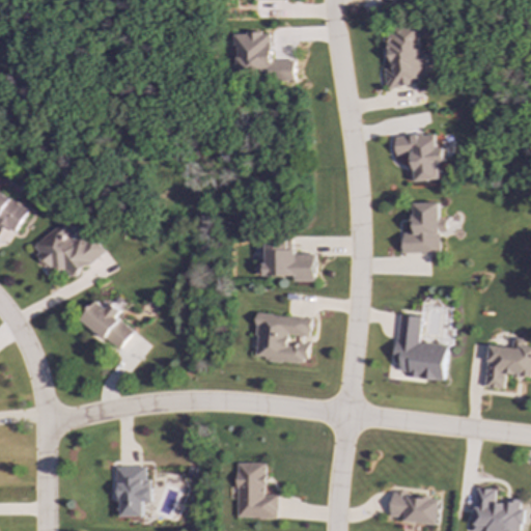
[(419,26),(382,30),(384,47),(389,47),(391,67),(384,68),(386,88),(419,85),(418,78),(425,77),(419,26)]
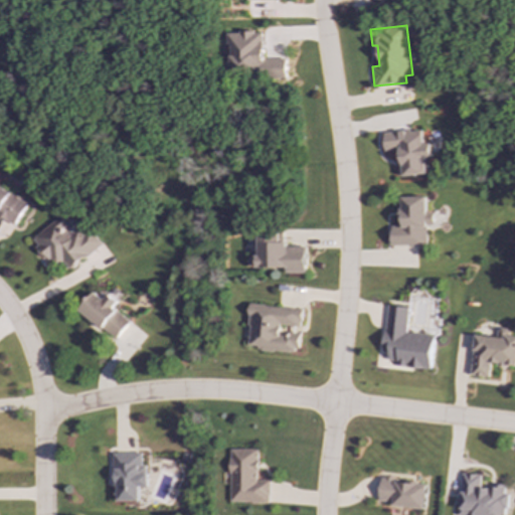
[(286,59),(263,59),(263,32),(229,32),(229,75),(286,75),(286,59)]
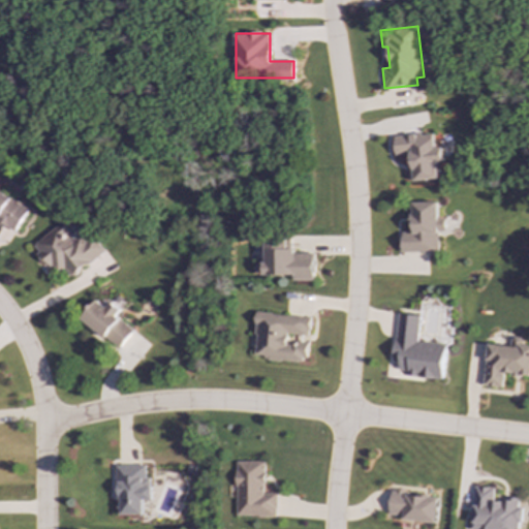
[(410,182),(438,178),(436,162),(443,161),(441,148),(434,148),(432,132),(393,137),(396,156),(407,154),(410,182)]
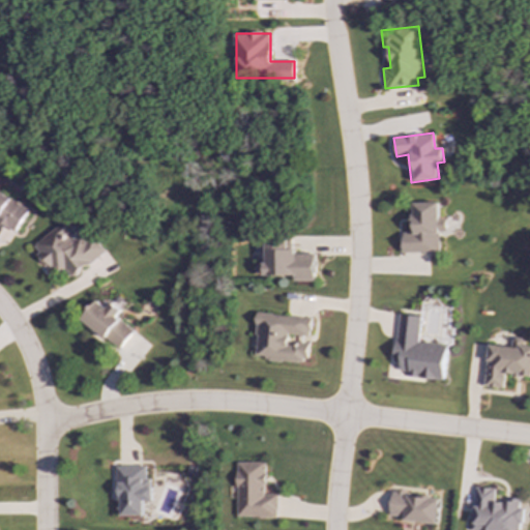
[(0,224),(15,233),(28,209),(0,193),(0,224)]
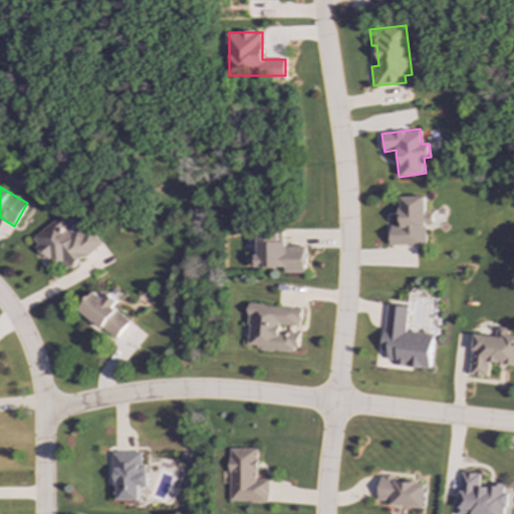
[(390,245),(426,245),(426,225),(433,225),(432,212),(425,213),(425,197),(401,197),(401,226),(390,226),(390,245)]
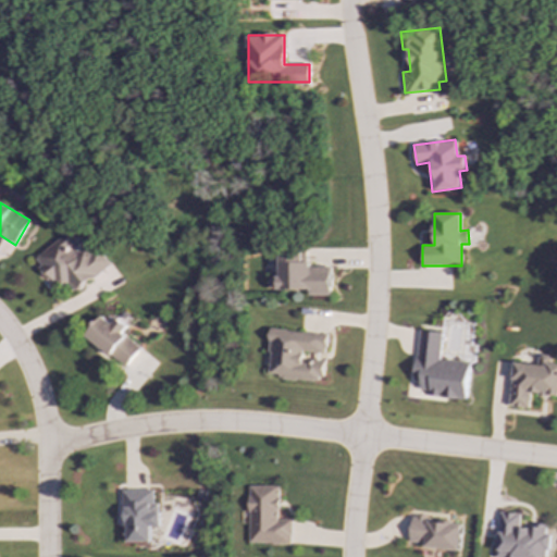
[(110,265),(98,248),(89,255),(85,248),(75,254),(71,247),(77,242),(71,232),(34,257),(41,268),(42,267),(57,289),(66,283),(73,291),(110,265)]
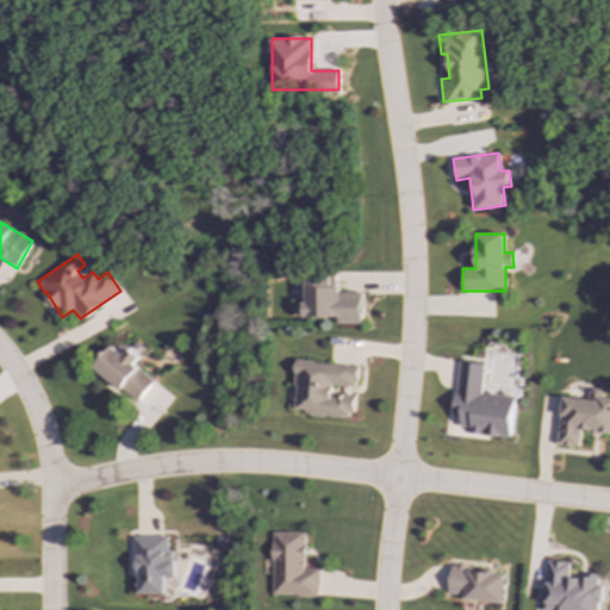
[(361,292),(336,292),(336,278),(304,278),(304,318),(337,317),(337,324),(361,324),(361,292)]
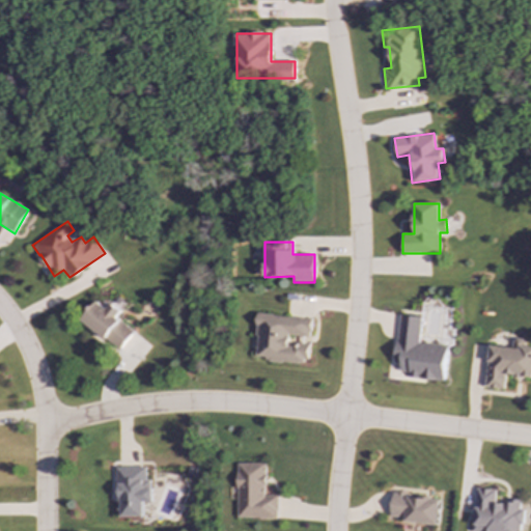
[(115,317),(120,311),(110,303),(106,309),(95,301),(80,320),(118,351),(133,332),(115,317)]
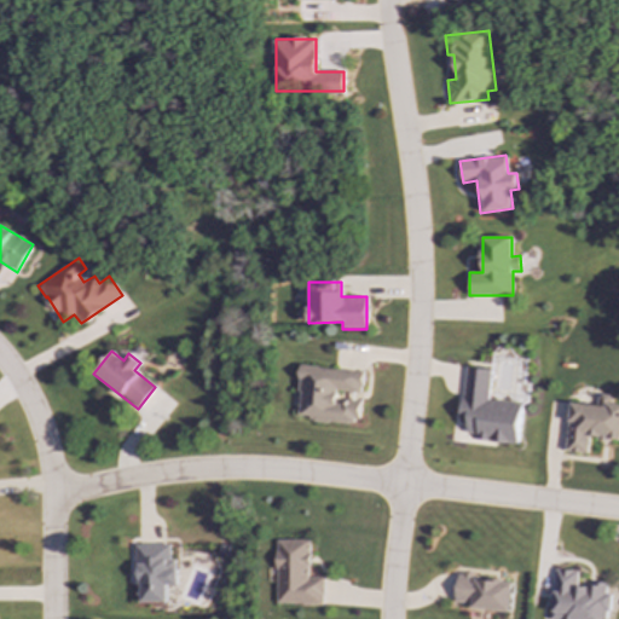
[(362,371),(300,365),(295,415),(310,416),(310,421),(356,426),(357,403),(335,400),(335,391),(360,393),(362,371)]
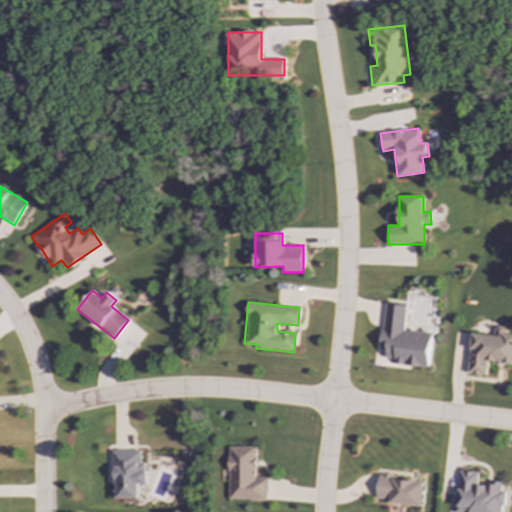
[(406,306),(385,304),(380,350),(386,351),(385,358),(394,359),(394,364),(428,368),(431,334),(403,331),(406,306)]
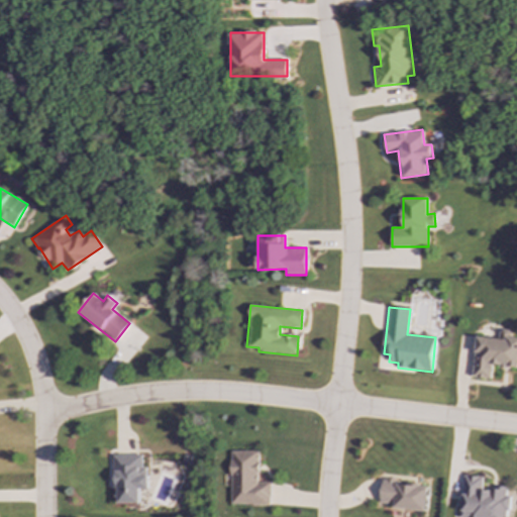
[(516,337),(509,337),(509,330),(499,329),(498,338),(476,336),(473,378),(491,379),(492,366),(516,368),(516,337)]
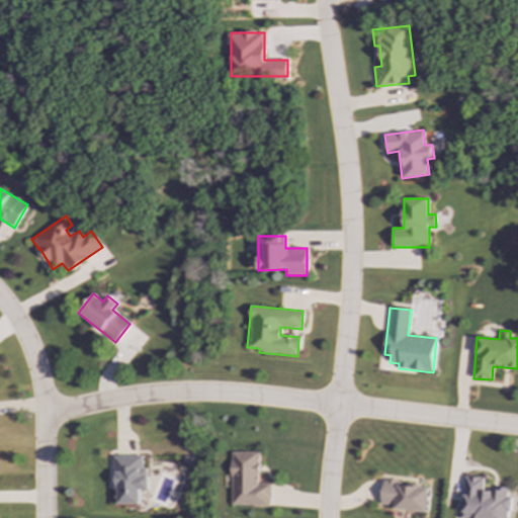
[(231,452),(230,505),(269,506),(269,484),(257,483),(258,452),(231,452)]
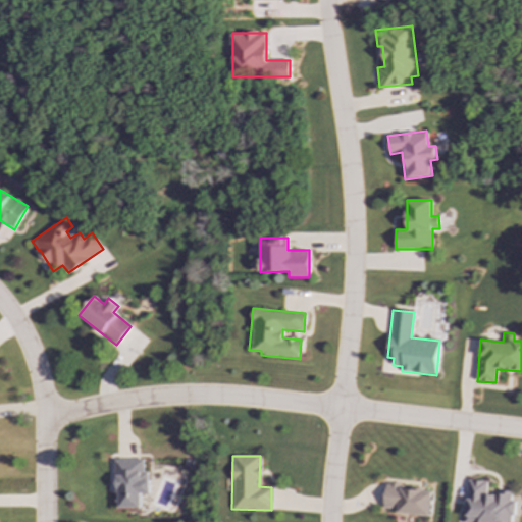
[(142,460),(114,459),(113,508),(139,508),(139,492),(147,493),(148,472),(142,472),(142,460)]
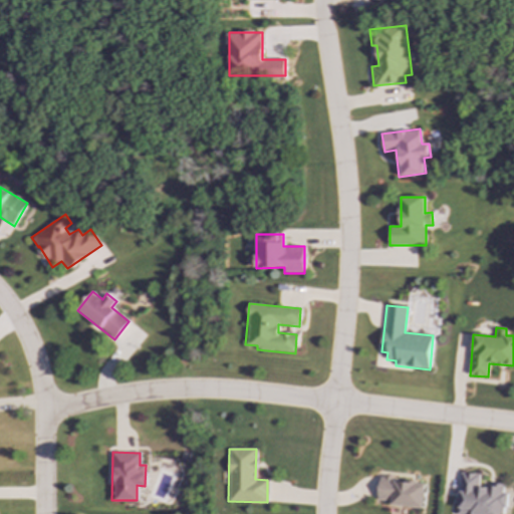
[(503,513),(506,493),(503,493),(503,486),(479,484),(480,474),(461,472),(458,513),(503,513)]
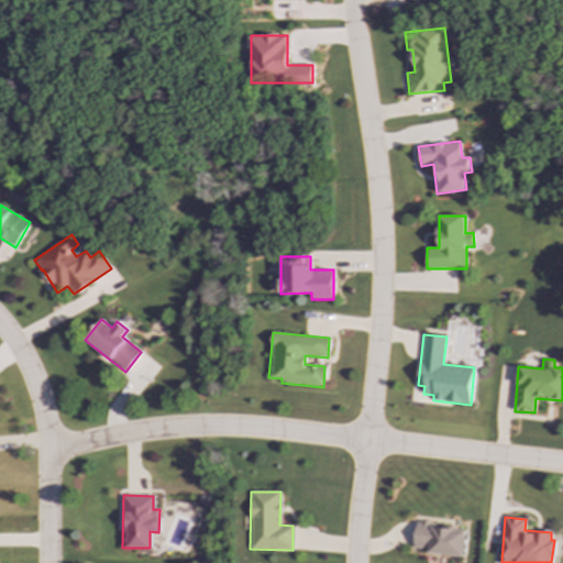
[(463,555),(466,529),(416,523),(412,550),(463,555)]
